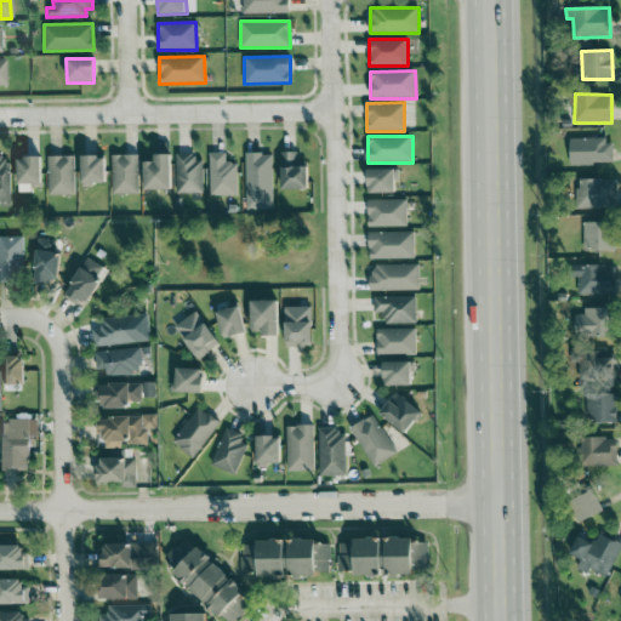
[(603,138),(570,140),(570,165),(614,164),(613,144),(603,144),(603,138)]
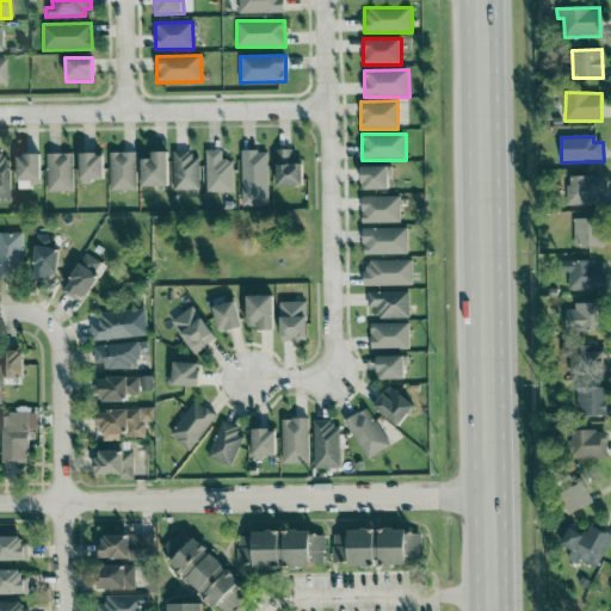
[(277,187),(303,187),(303,164),(294,164),(294,149),(277,150),(277,187)]
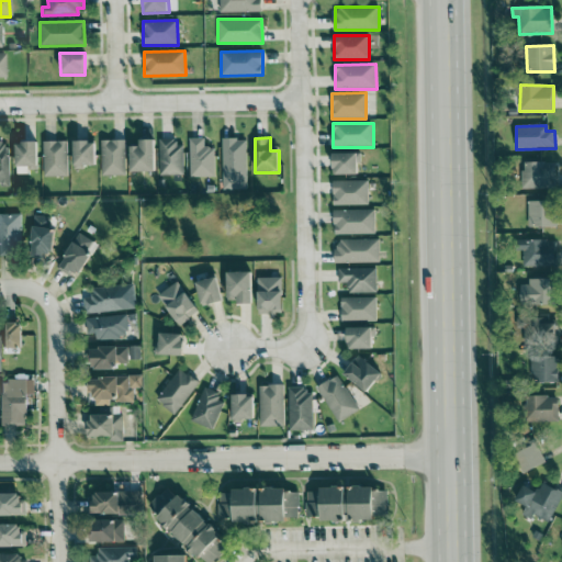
[(190,177),(215,176),(214,145),(204,146),(204,138),(189,138),(190,177)]
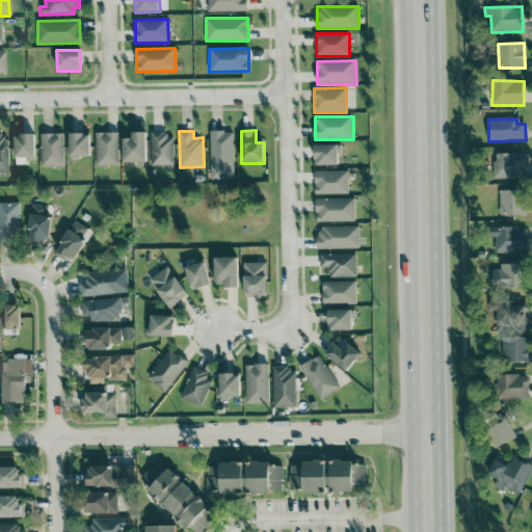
[(234,179),(233,131),(210,132),(211,180),(234,179)]
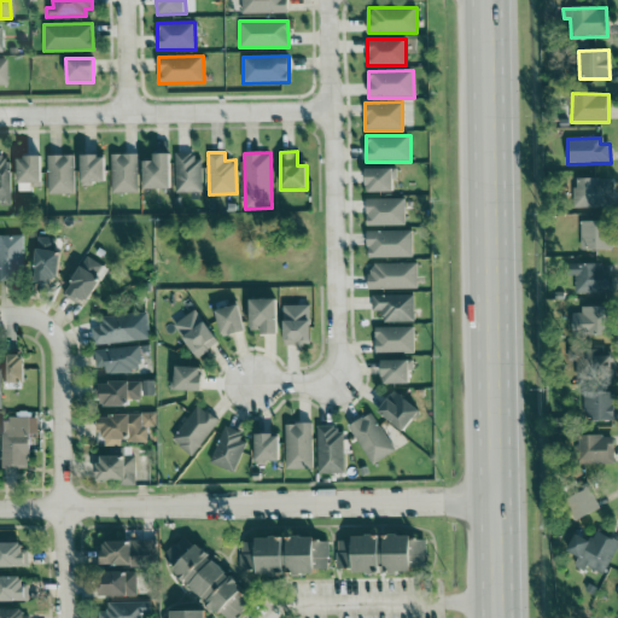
[(175,193),(202,192),(202,159),(193,159),(193,153),(175,153),(175,193)]
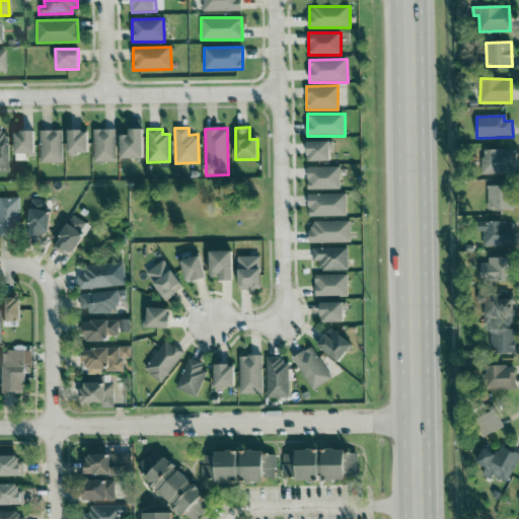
[(116,130),(93,130),(93,163),(116,162),(116,130)]
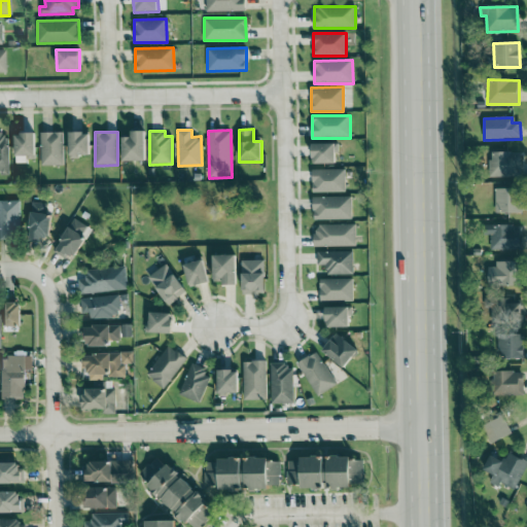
[(145,162),(144,132),(131,132),(131,138),(121,138),(123,163),(145,162)]
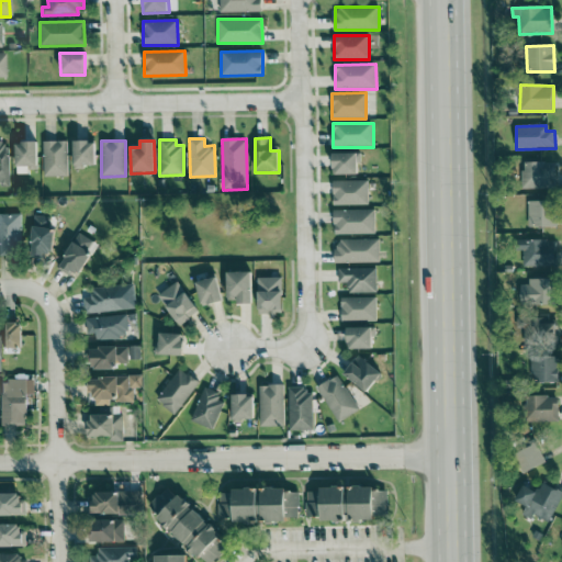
[(0,186),(10,186),(9,147),(1,148),(1,142),(0,142),(0,186)]
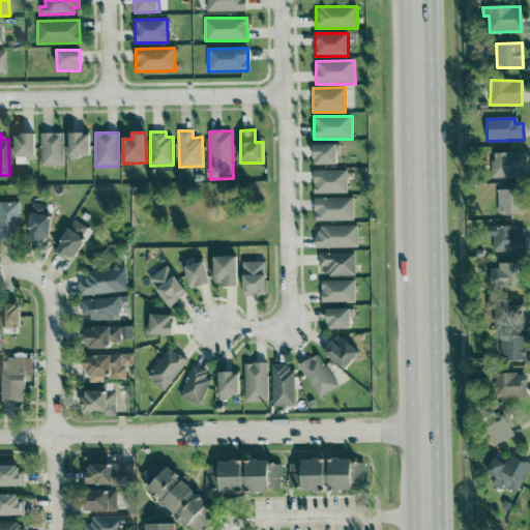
[(64,134),(40,134),(40,167),(64,167),(64,134)]
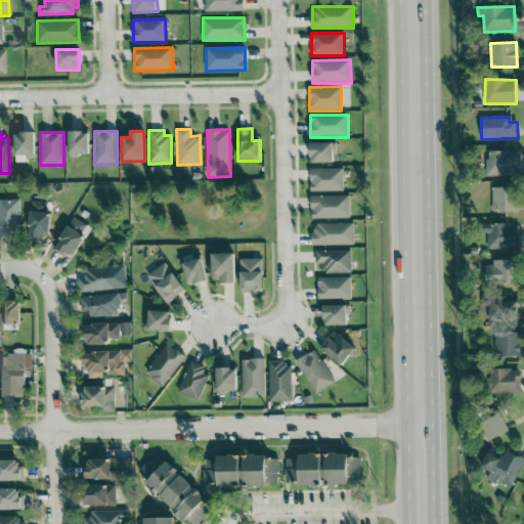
[(89,157),(88,132),(69,133),(69,157),(89,157)]
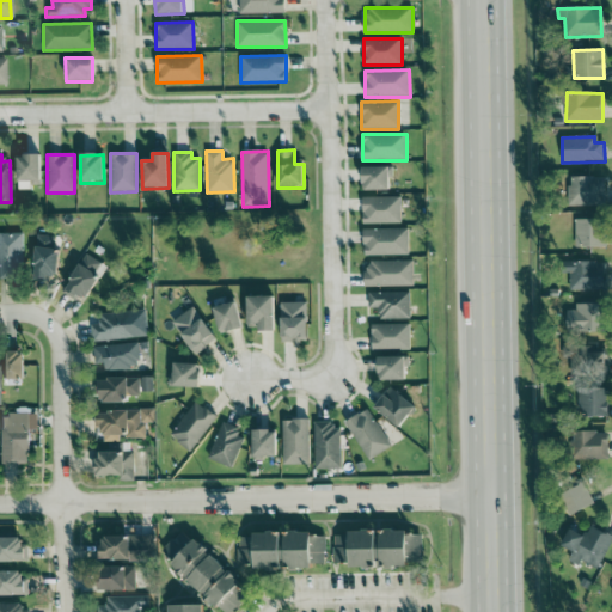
[(17,157),(17,184),(41,183),(40,155),(17,157)]
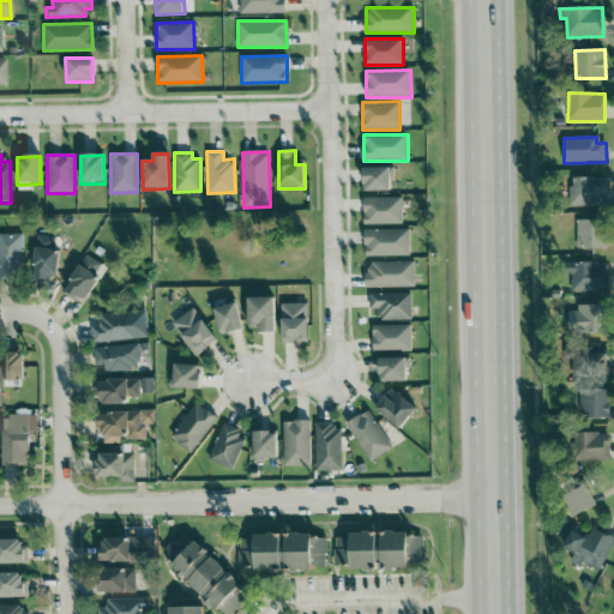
[(363,168),(363,192),(391,191),(391,168),(363,168)]
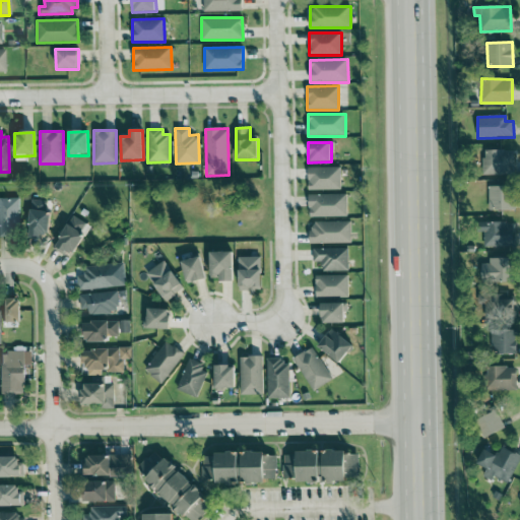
[(483,175),(515,175),(515,150),(483,150),(483,175)]
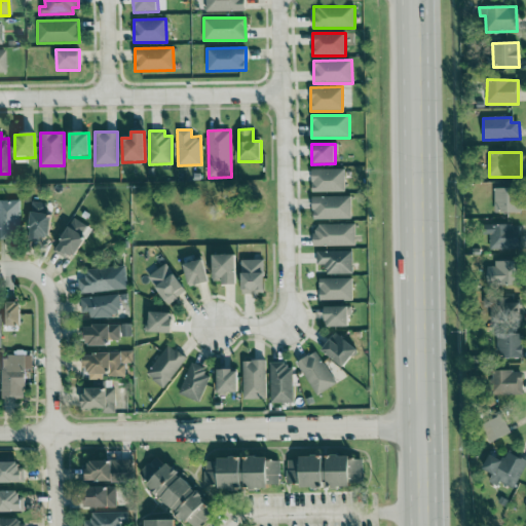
[(345,192),(344,168),(311,170),(312,193),(345,192)]
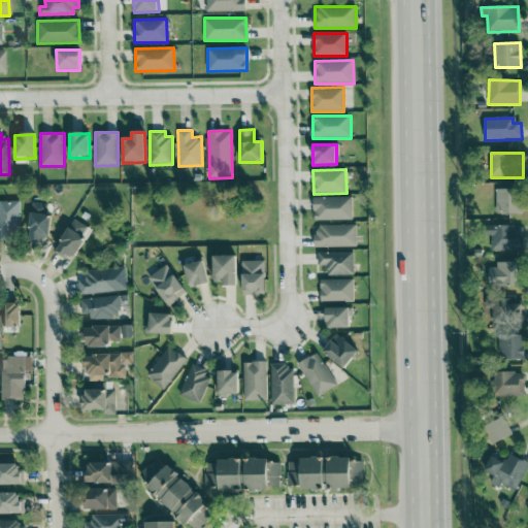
[(521,189),(496,189),(496,215),(522,213),(521,189)]
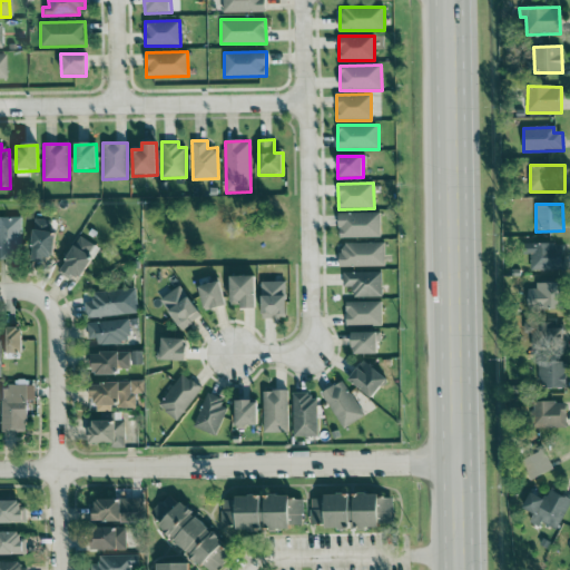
[(381,238),(381,213),(338,214),(338,238),(381,238)]
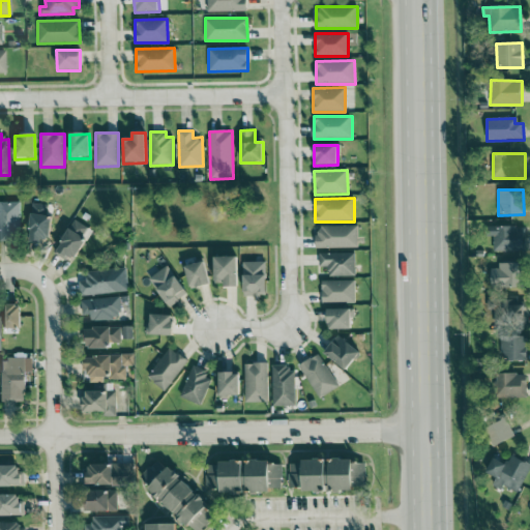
[(0,241),(20,241),(19,202),(0,202),(0,241)]
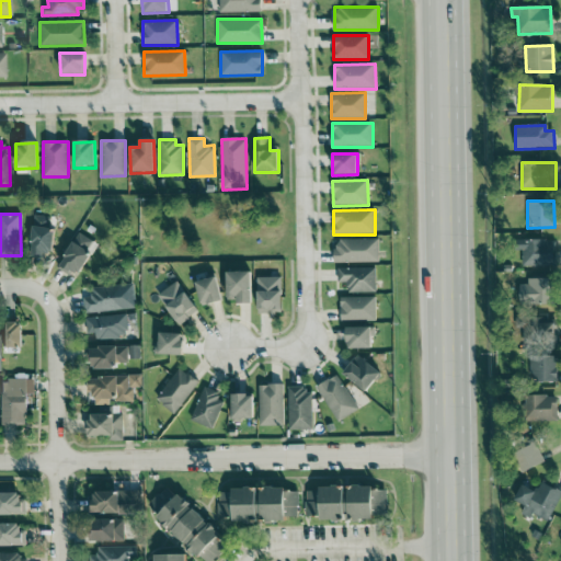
[(54,231),(48,231),(49,216),(33,215),(31,255),(52,256),(54,231)]
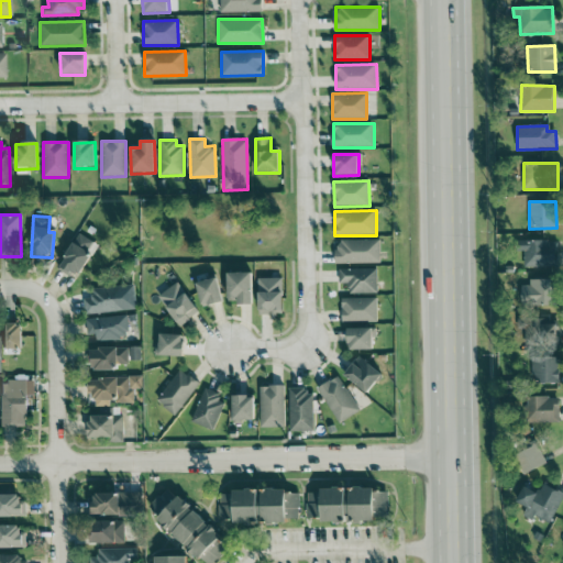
[(98,244),(78,233),(59,268),(79,278),(98,244)]
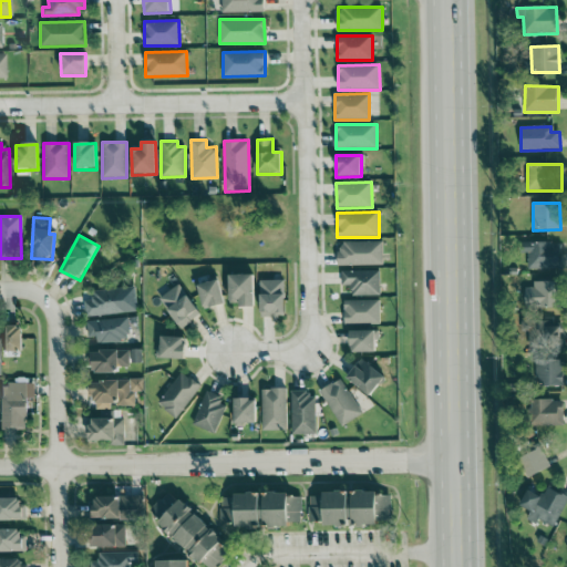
[(338,266),(383,266),(383,241),(338,243),(338,266)]
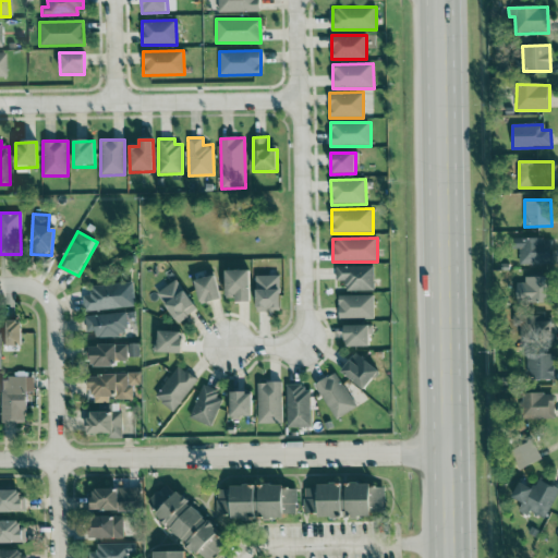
[(518,265),(553,265),(554,239),(519,238),(518,265)]
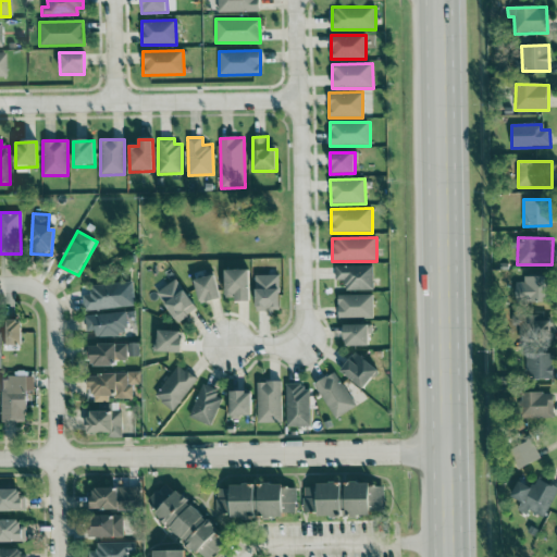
[(345,292),(373,291),(372,265),(335,267),(335,281),(345,281),(345,292)]
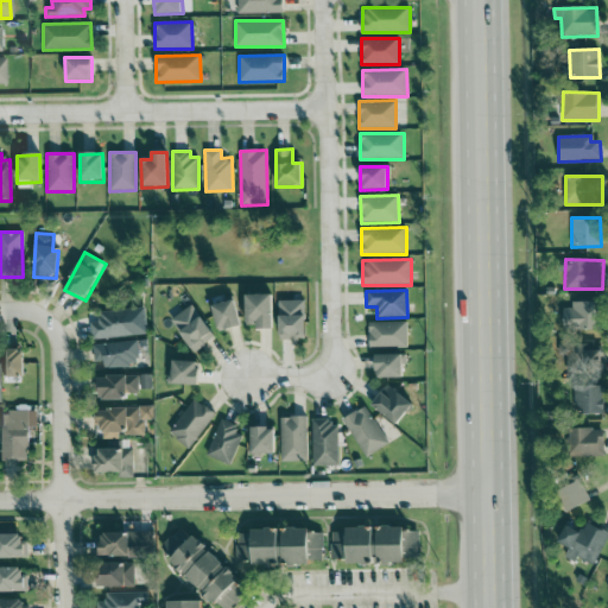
[(272,329),(272,295),(246,296),(246,324),(258,324),(258,330),(272,329)]
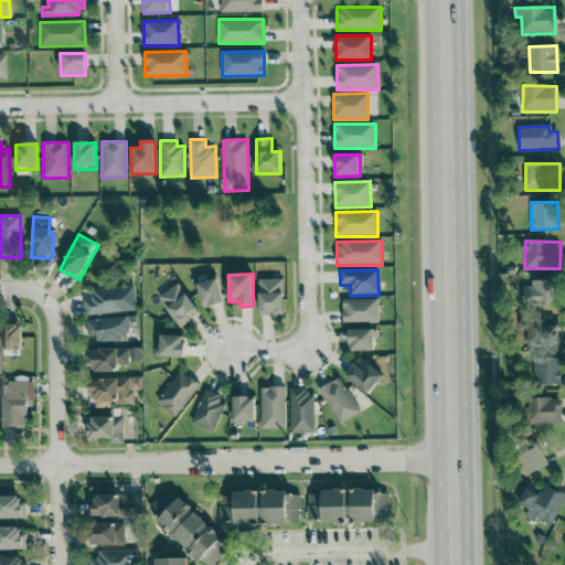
[(203,308),(224,304),(217,279),(196,285),(203,308)]
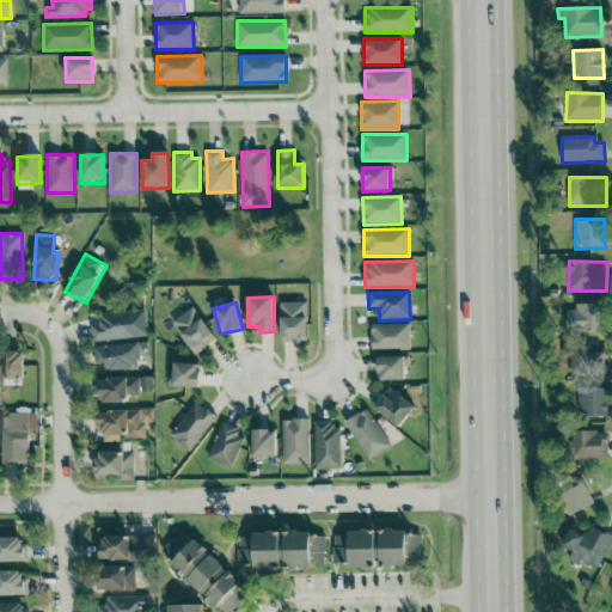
[(281,343),(307,343),(307,303),(281,303),(281,343)]
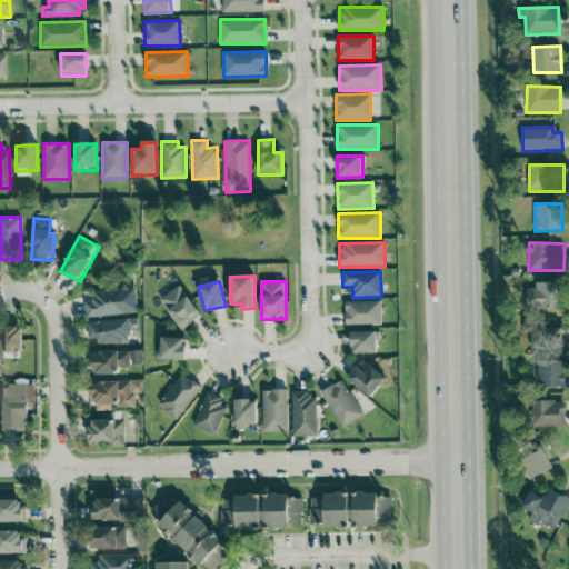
[(561,308),(560,281),(536,282),(536,289),(527,289),(528,309),(561,308)]
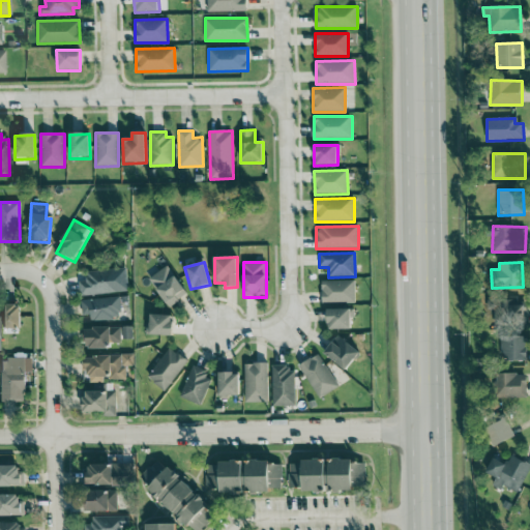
[(186,291),(167,265),(148,280),(168,305),(186,291)]
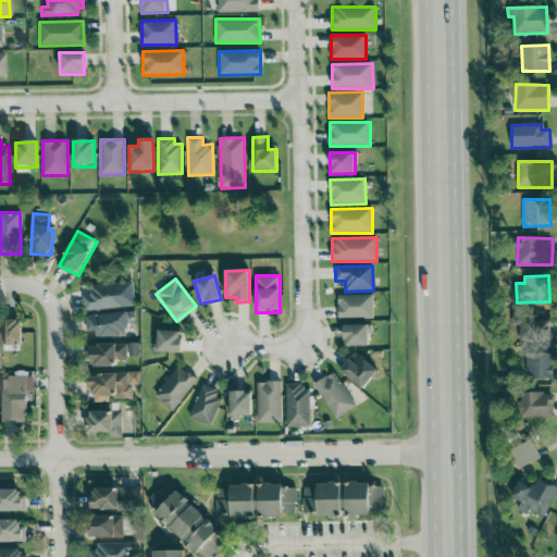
[(84,311),(135,307),(133,282),(89,285),(90,295),(83,295),(84,311)]
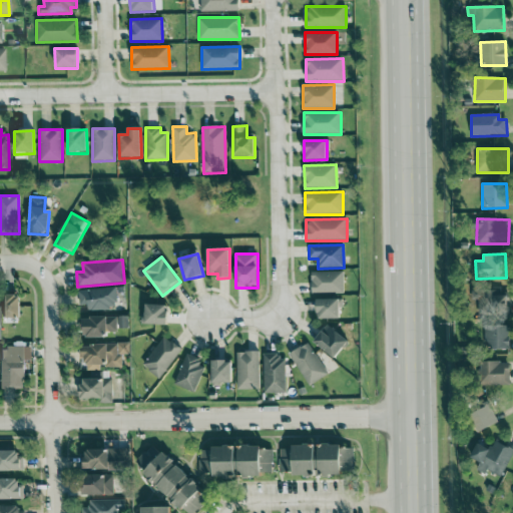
[(312,295),(344,294),(344,272),(312,273),(312,295)]
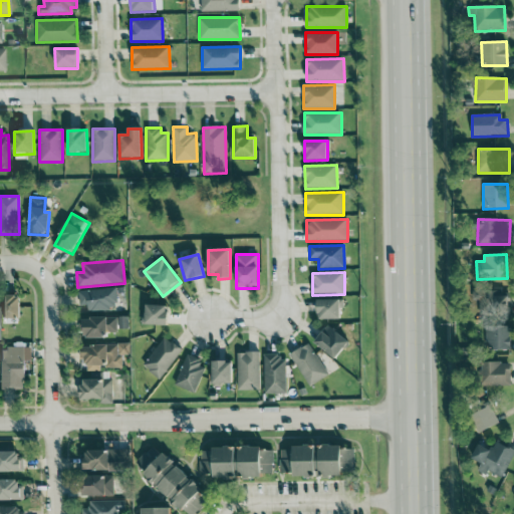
[(117,309),(114,287),(78,291),(79,306),(87,305),(88,312),(117,309)]
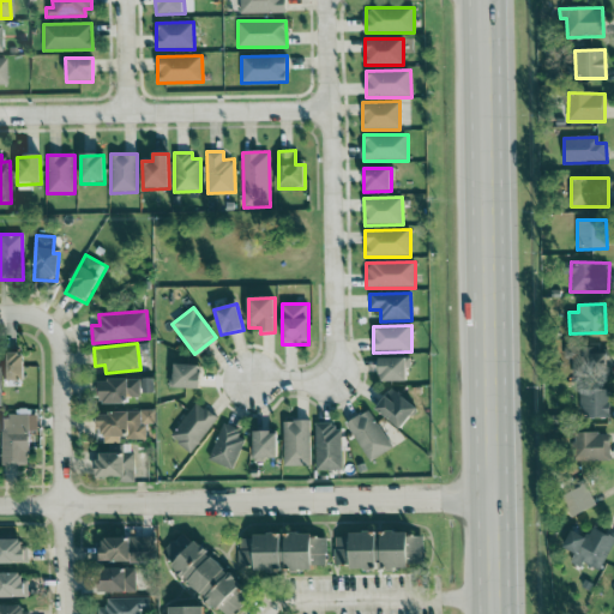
[(1,354),(1,383),(24,381),(23,354),(1,354)]
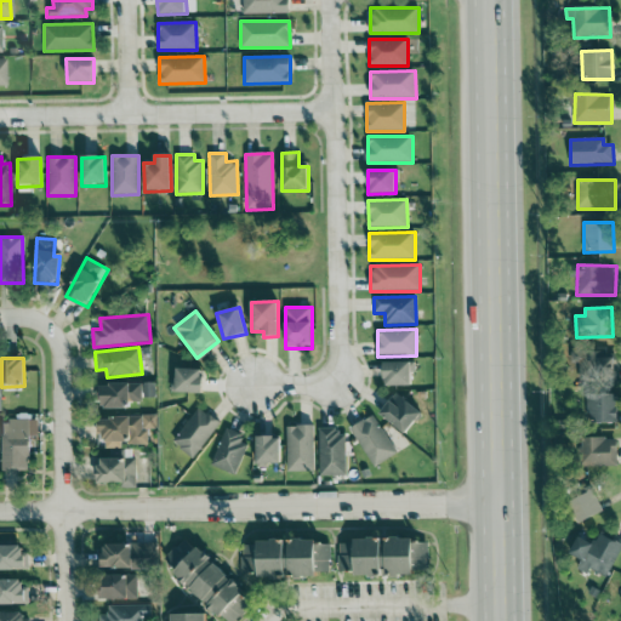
[(383,363),(383,387),(412,387),(411,363),(383,363)]
